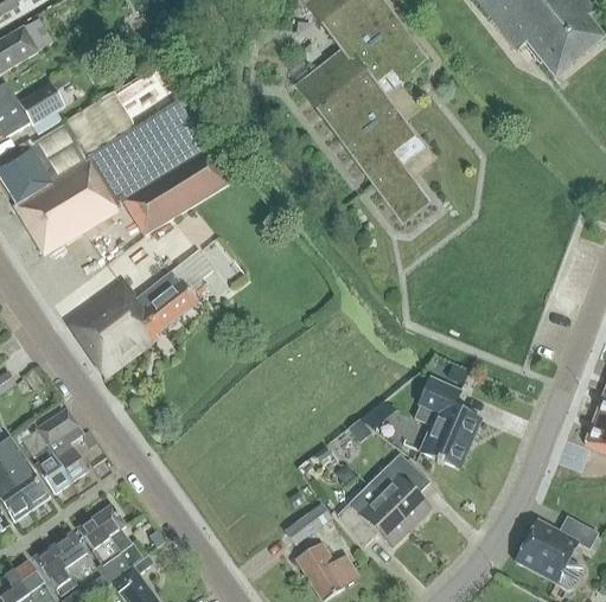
[(0,0),(0,15),(19,5),(16,0),(0,0)]
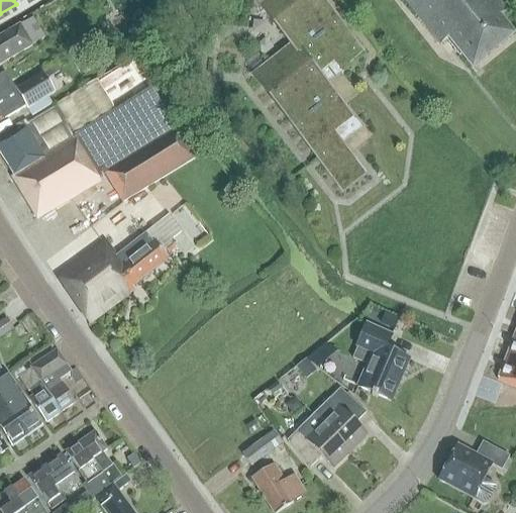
[(258,0),(292,42),(323,82),(324,81),(340,69),(340,70),(341,69),(366,49),(364,48),(363,49),(322,0),(258,0)]
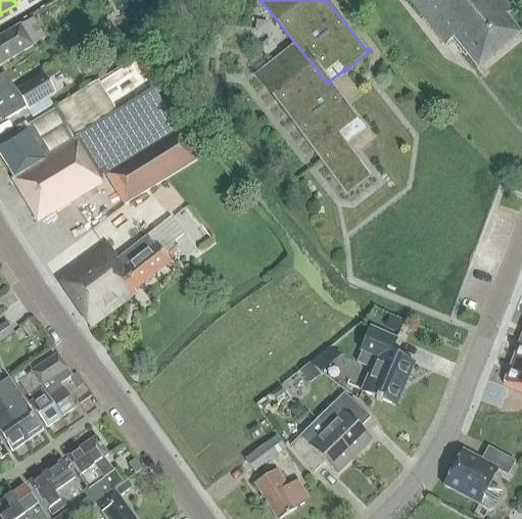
[(410,0),(453,51),(461,45),(477,65),(519,32),(504,14),(512,7),(506,0),(410,0)]
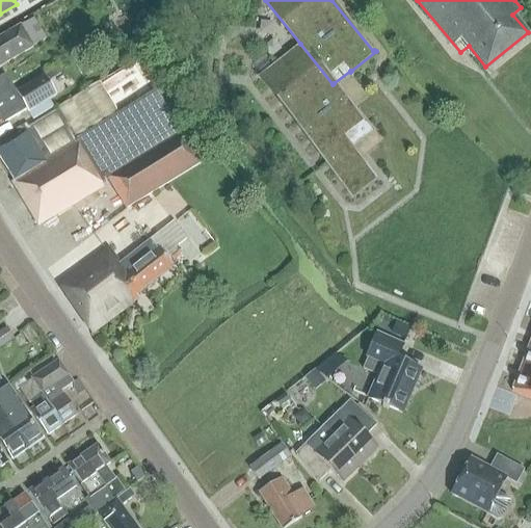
[(46,35),(33,15),(20,23),(20,22),(0,34),(0,63),(33,44),(46,35)]
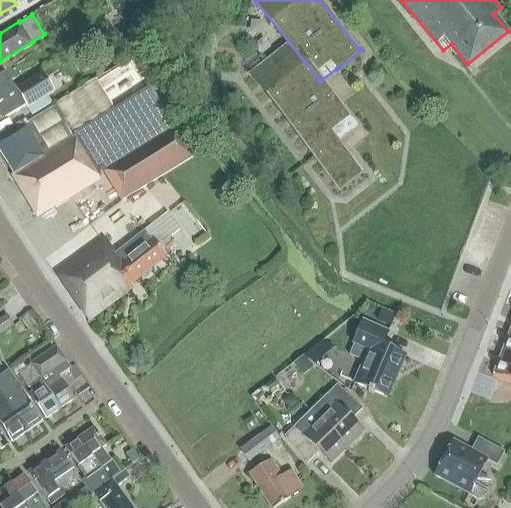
[(289,42),(251,72),(340,184),(363,166),(340,137),(356,124),(321,80),(320,81),(289,42)]
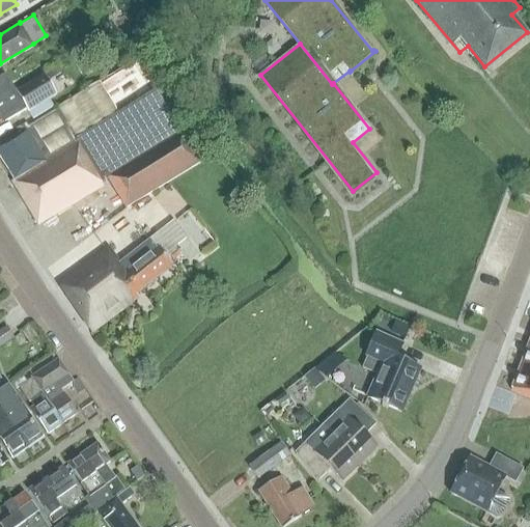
[(28,109),(56,91),(45,72),(16,90),(28,109)]
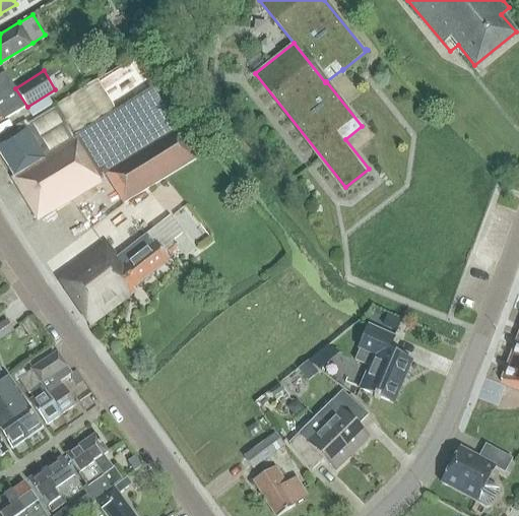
[(18,130),(0,141),(0,151),(14,174),(11,176),(14,180),(35,212),(38,217),(101,179),(99,176),(106,172),(123,200),(128,197),(129,196),(196,155),(152,85),(152,84),(73,133),(75,136),(44,155),(25,126),(18,130)]
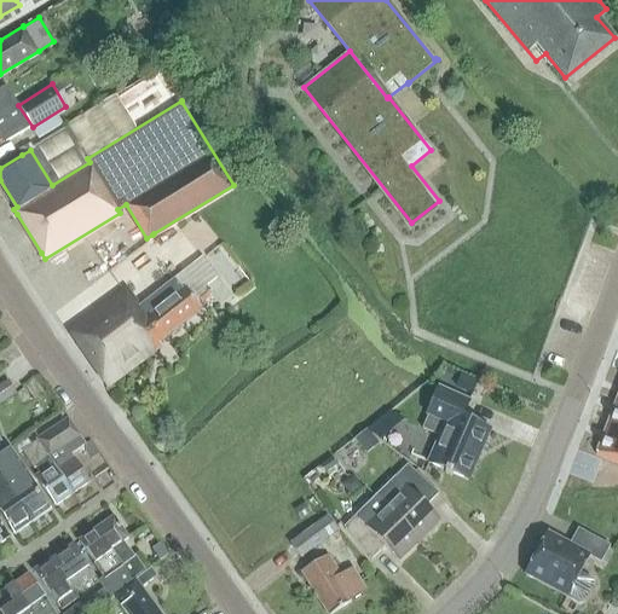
[(0,142),(13,133),(16,129),(0,103),(0,142)]
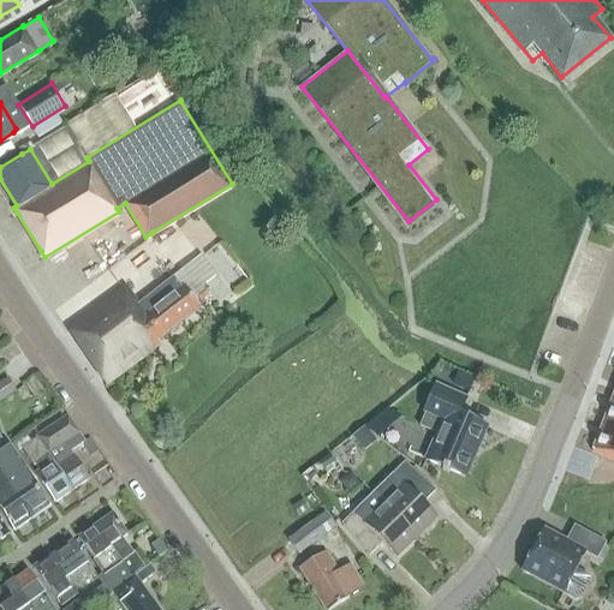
[(202,252),(153,289),(139,300),(126,282),(69,327),(106,381),(160,340),(158,336),(200,304),(189,291),(194,287),(202,297),(209,291),(208,289),(210,288),(204,282),(218,271),(202,252)]
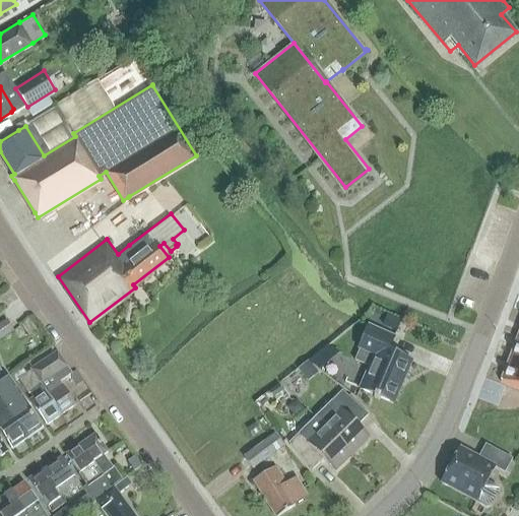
[(388,311),(383,321),(395,327),(400,317),(388,311)]
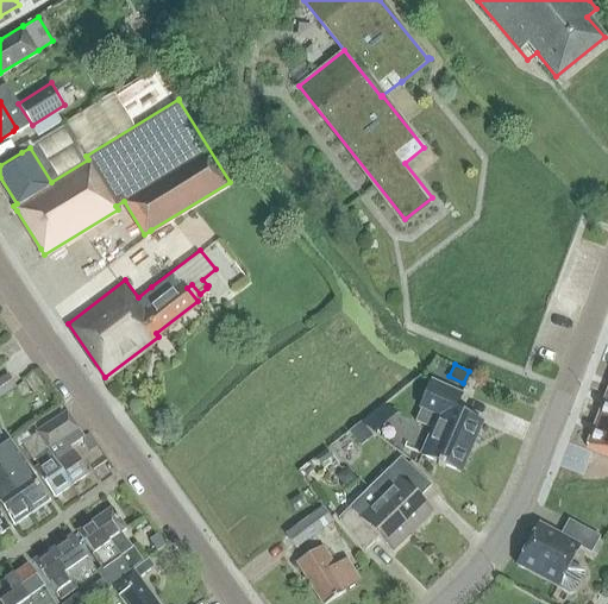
[(0,394),(16,383),(8,371),(0,376),(0,394)]
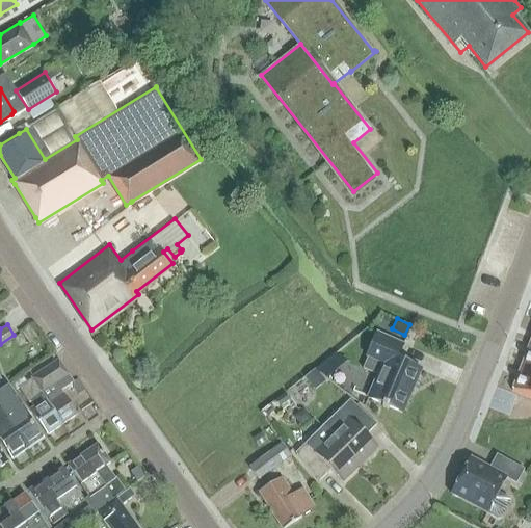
[(403,341),(377,330),(367,353),(368,353),(363,365),(377,372),(368,395),(402,410),(421,366),(397,355),(403,341)]
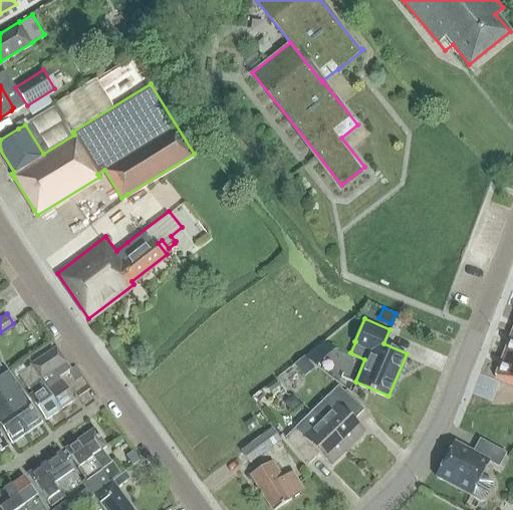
[(512,328),(504,350),(512,353),(512,328)]
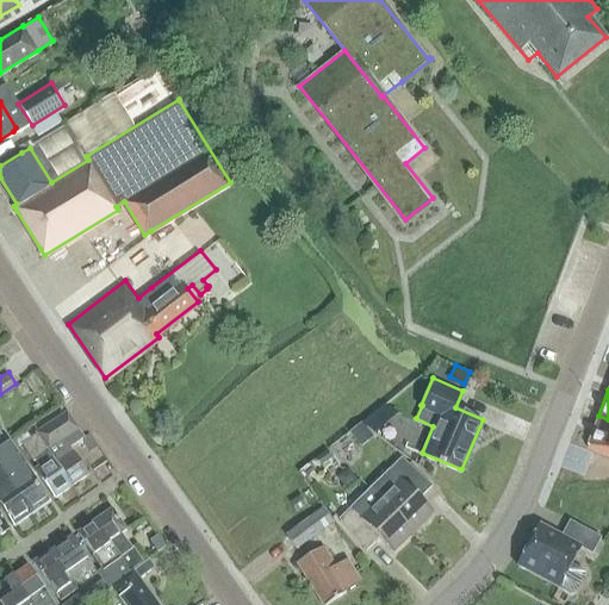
[(88,472),(70,444),(82,436),(85,435),(85,434),(68,410),(38,430),(49,446),(47,447),(72,484),(88,472)]
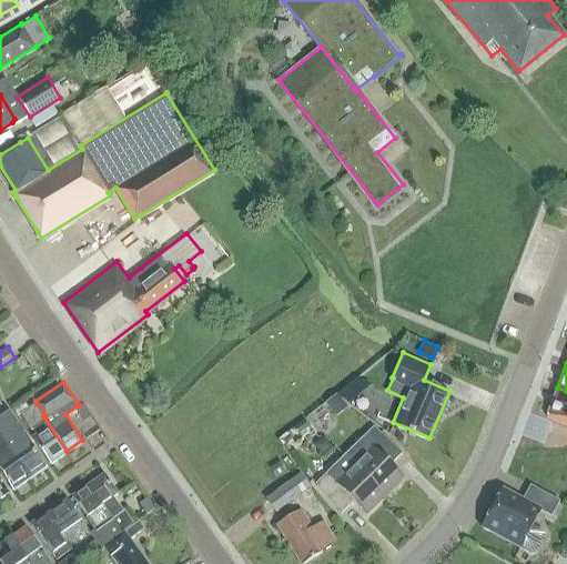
[(566,391),(557,388),(547,414),(566,421),(566,391)]
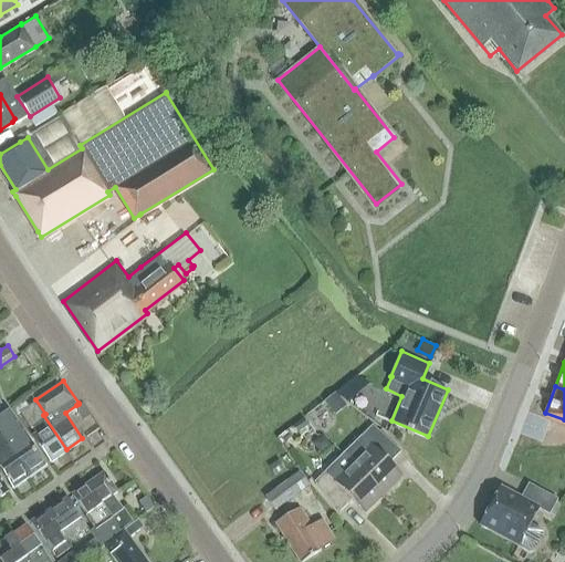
[(336,392),(327,403),(352,420),(361,410),(336,392)]
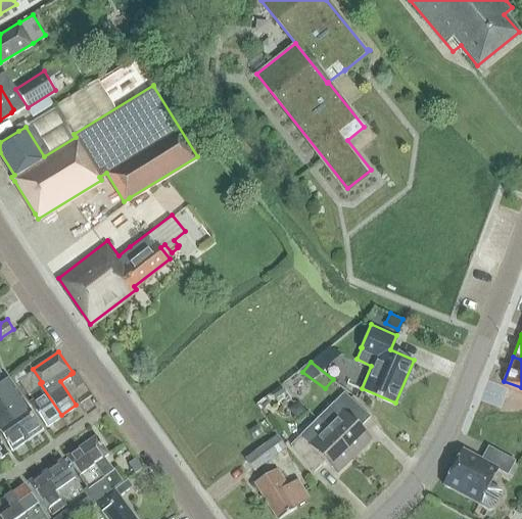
[(0,398),(28,438),(42,428),(42,427),(41,427),(24,400),(22,402),(5,377),(0,369),(0,398)]
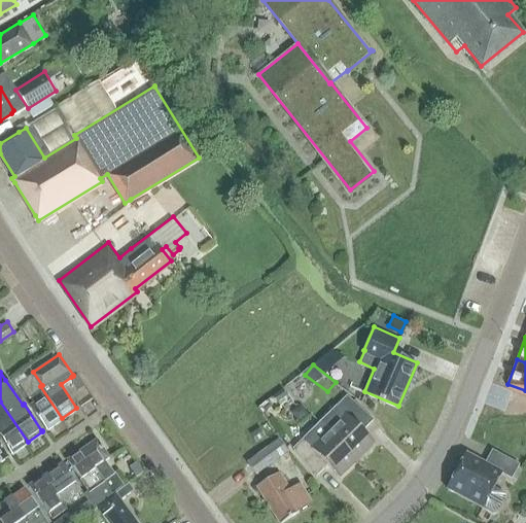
[(73,376),(71,377),(78,387),(84,383),(77,372),(73,375),(73,376)]
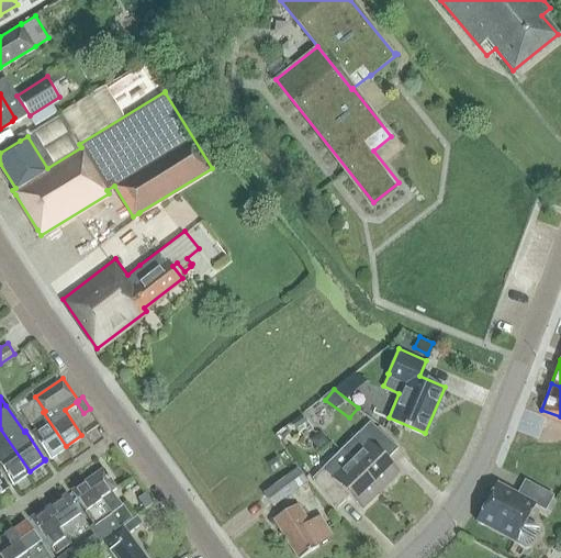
[(66,446),(43,412),(33,398),(20,406),(31,423),(32,422),(36,427),(32,431),(49,457),(66,446)]
